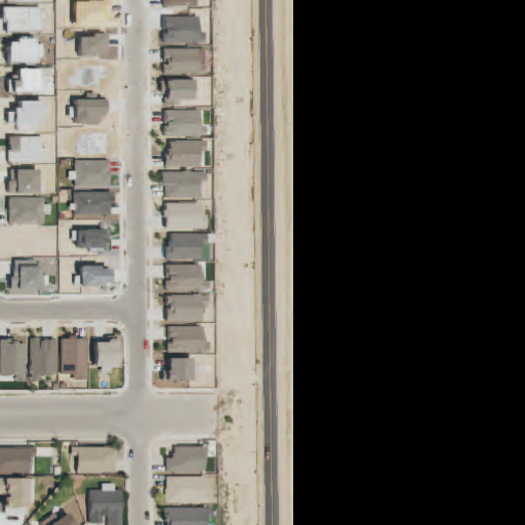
[(6,33),(42,32),(41,8),(2,8),(2,23),(5,23),(6,33)]
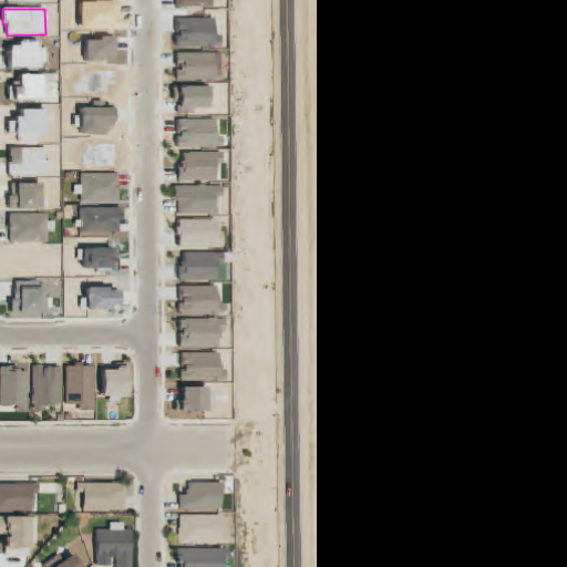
[(175,20),(176,48),(220,48),(220,37),(215,37),(215,19),(175,20)]
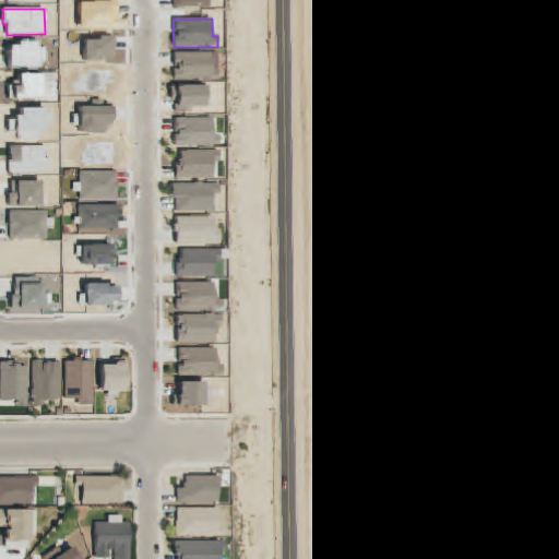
[(37,42),(16,43),(16,47),(8,47),(8,67),(46,67),(46,49),(37,49),(37,42)]
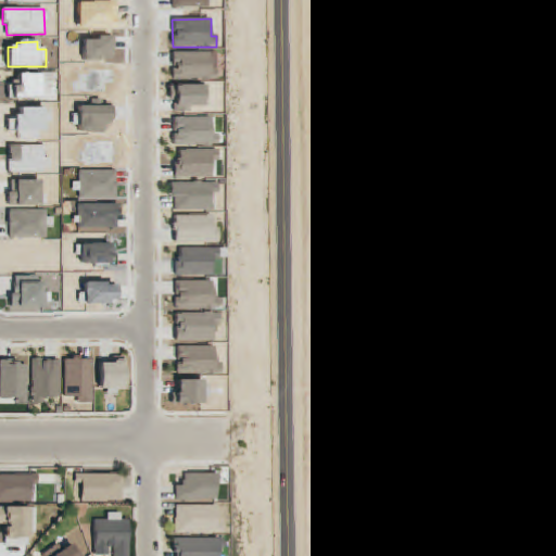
[(173,52),(172,78),(211,79),(212,53),(173,52)]
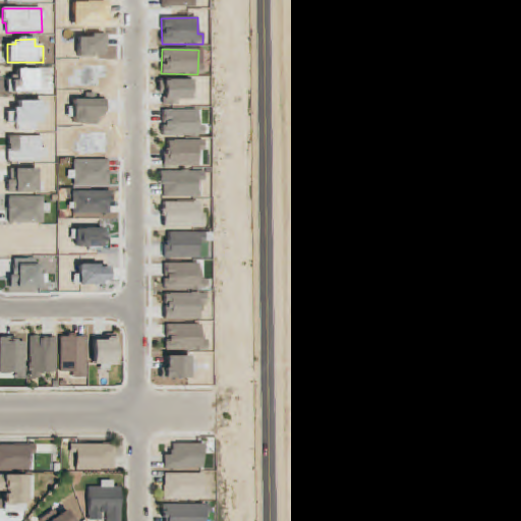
[(39,69),(17,70),(17,80),(7,80),(7,92),(39,91),(39,69)]
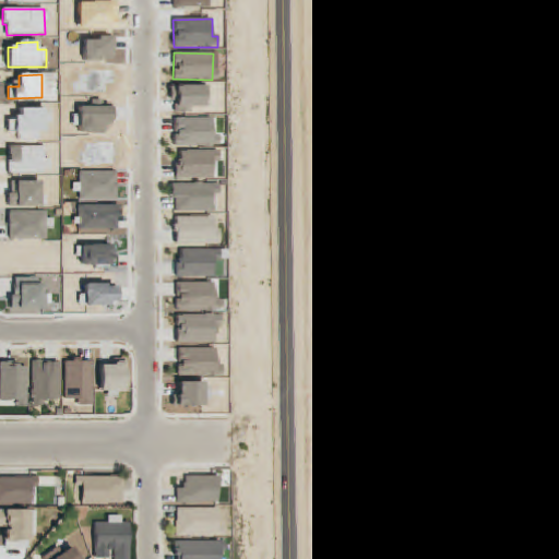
[(176,113),(190,114),(190,107),(209,107),(209,86),(176,86),(176,113)]
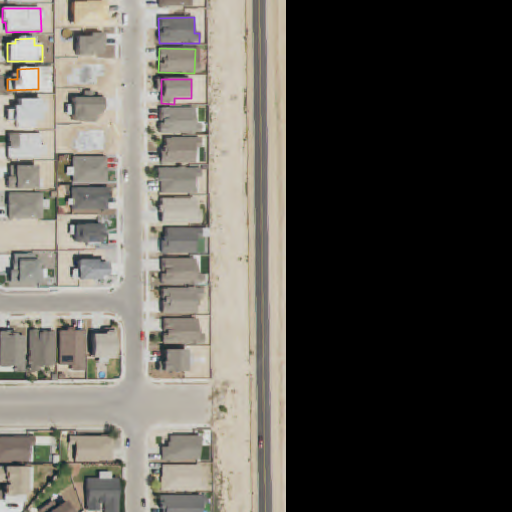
[(195,109),(160,108),(159,134),(200,134),(200,124),(194,124),(195,109)]
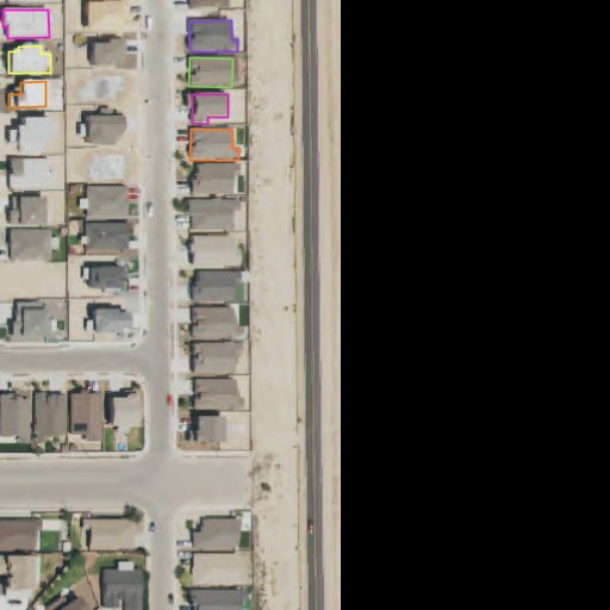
[(191,195),(232,195),(232,179),(238,179),(238,166),(197,165),(197,176),(191,176),(191,195)]
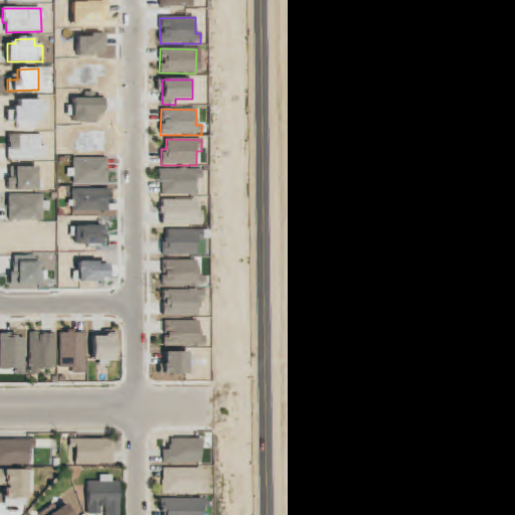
[(162,196),(197,195),(196,180),(202,180),(202,169),(157,170),(157,184),(162,184),(162,196)]
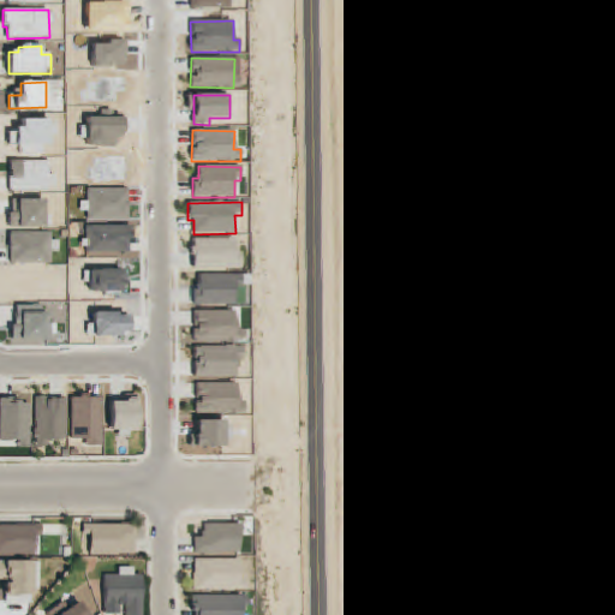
[(242,269),(242,252),(236,252),(236,239),(192,239),(193,269),(242,269)]
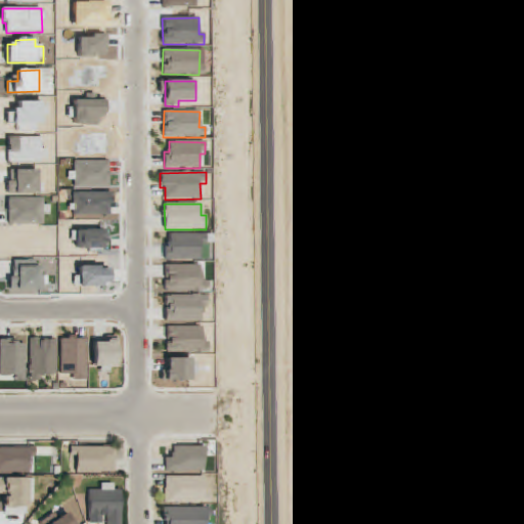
[(77,250),(104,250),(104,230),(77,230),(77,250)]
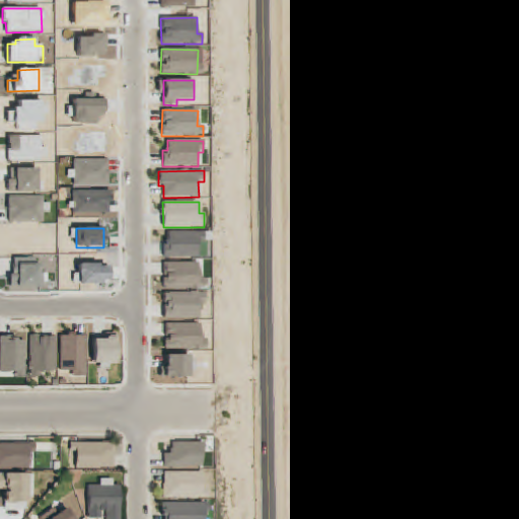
[(199,258),(199,242),(204,242),(205,233),(165,232),(165,257),(199,258)]
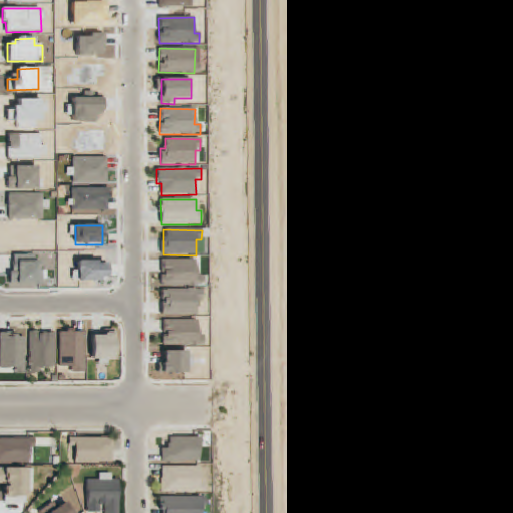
[(161,286),(199,285),(198,260),(161,261),(161,286)]
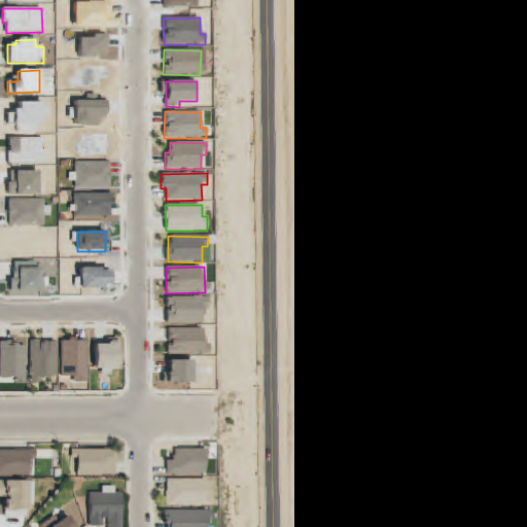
[(10,291),(40,292),(41,269),(11,268),(10,291)]
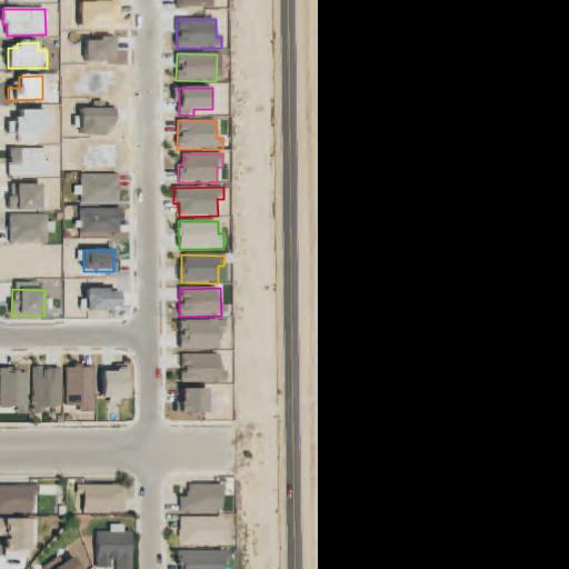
[(179,321),(179,350),(219,350),(219,321),(179,321)]
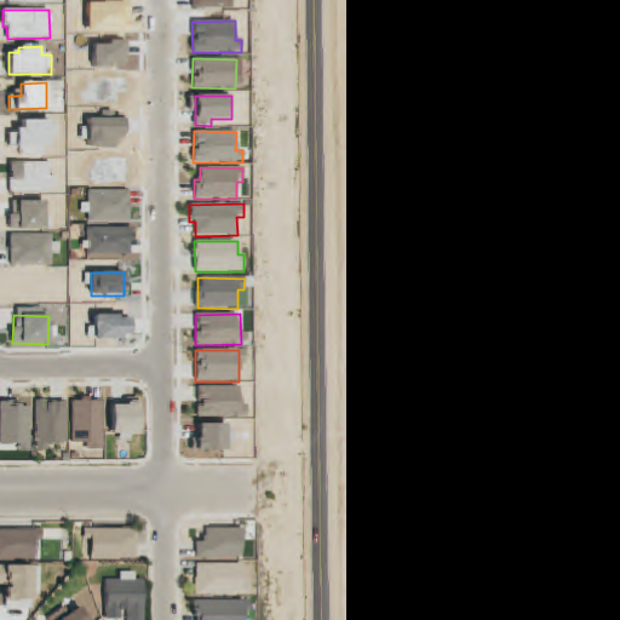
[(197,386),(197,417),(247,418),(247,406),(240,406),(240,388),(197,386)]
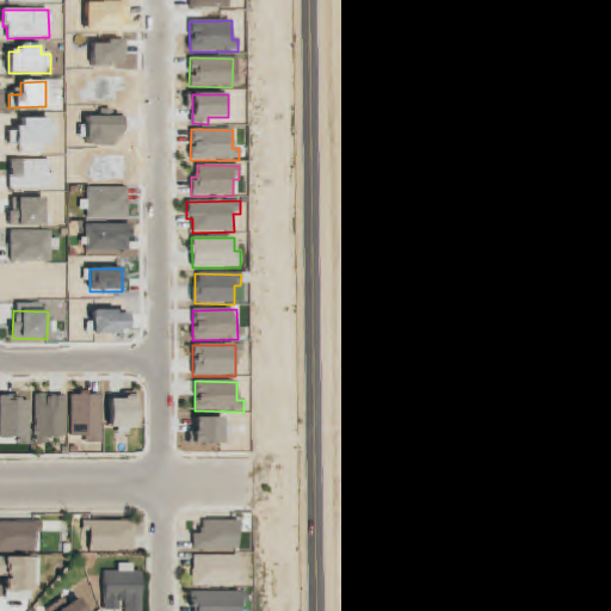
[(71,396),(71,438),(86,437),(86,444),(100,444),(100,395),(71,396)]
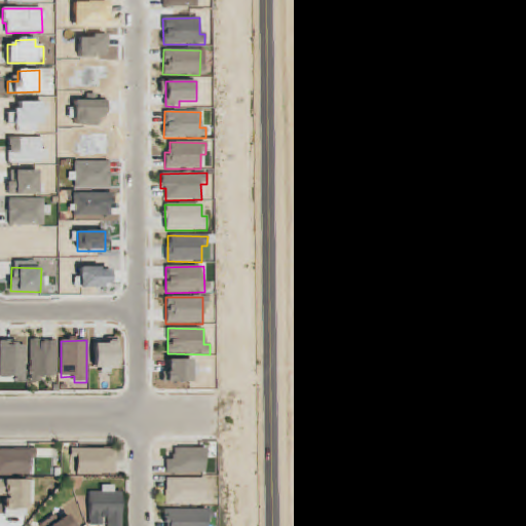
[(55,342),(29,342),(30,382),(42,382),(42,377),(57,377),(55,342)]
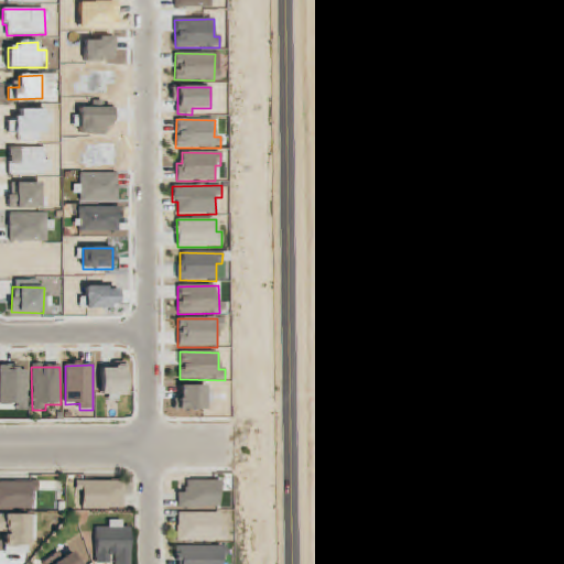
[(101,396),(126,394),(126,368),(101,369),(101,396)]
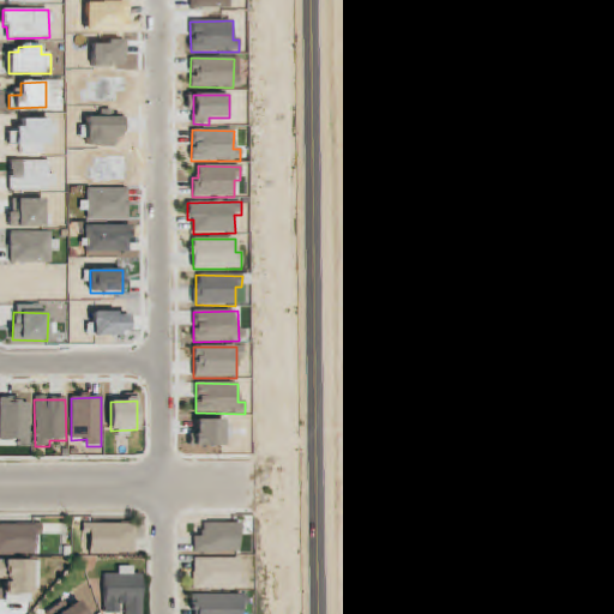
[(224,446),(224,420),(194,420),(194,447),(224,446)]
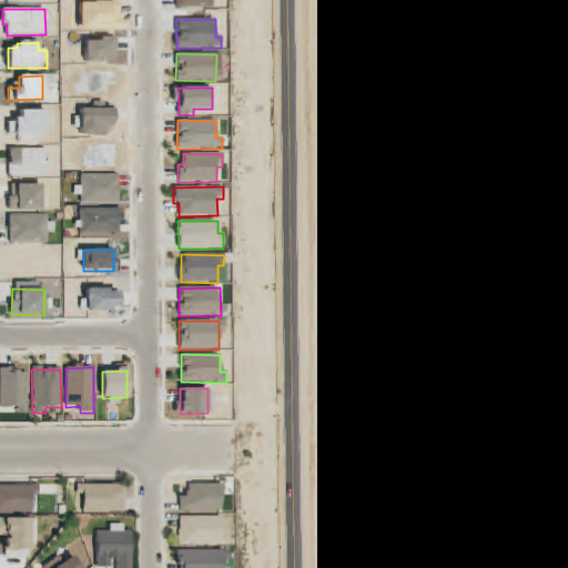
[(179,513),(221,511),(221,484),(186,485),(186,497),(179,497),(179,513)]
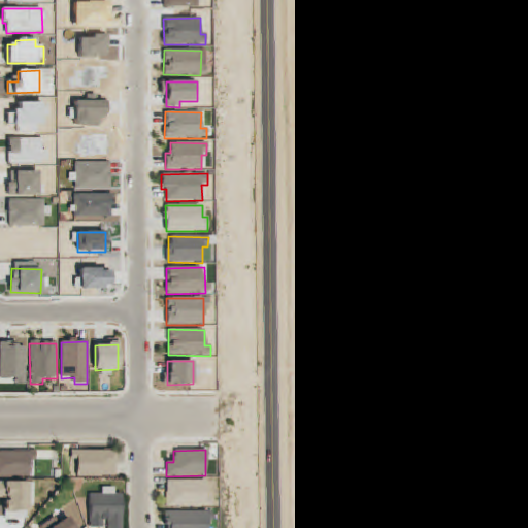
[(0,476),(30,477),(30,460),(35,461),(36,452),(0,451),(0,476)]
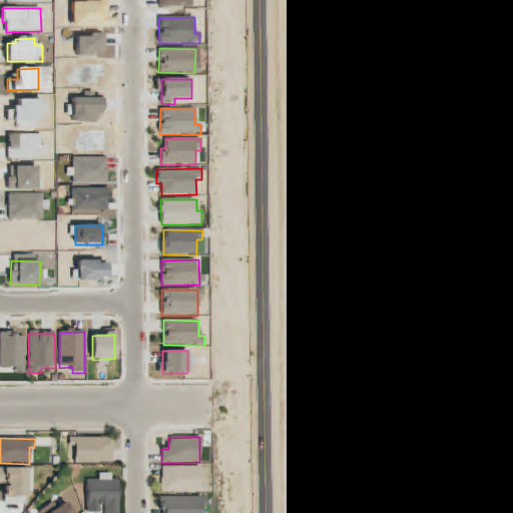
[(74,463),(112,463),(112,438),(68,438),(69,448),(74,448),(74,463)]
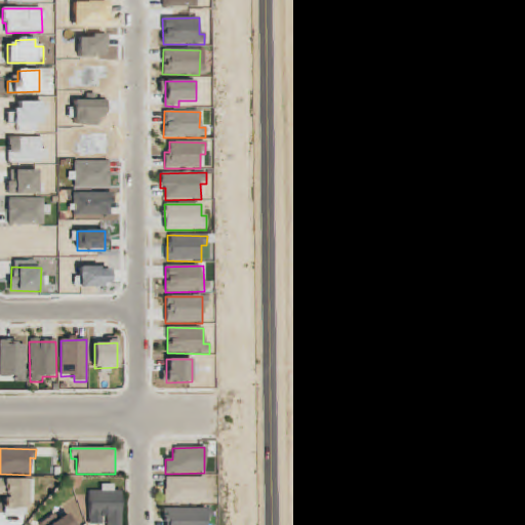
[(204,478),(164,478),(165,505),(210,503),(210,495),(204,495),(204,478)]
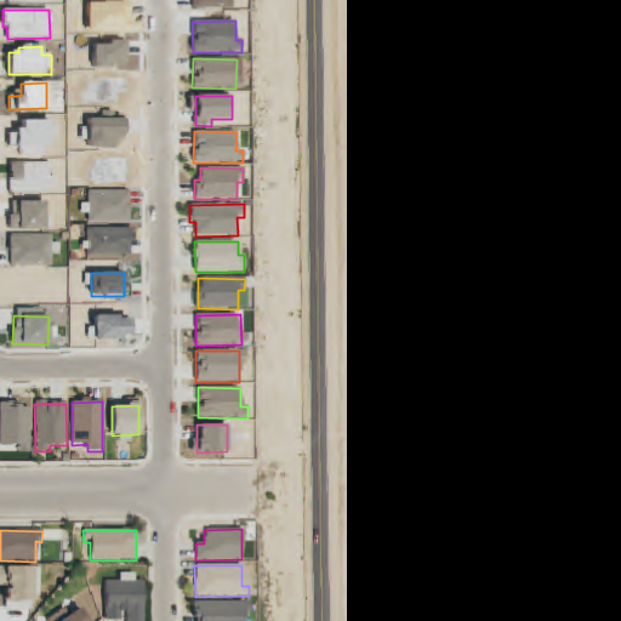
[(5,602),(40,600),(39,567),(0,567),(0,586),(5,587),(5,602)]
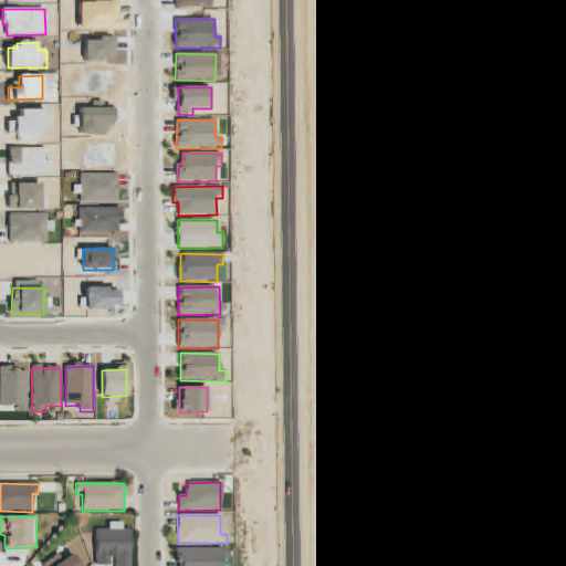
[(132,565),(132,530),(122,530),(122,523),(107,523),(108,530),(95,530),(95,565),(97,565),(114,565),(113,565),(132,565)]
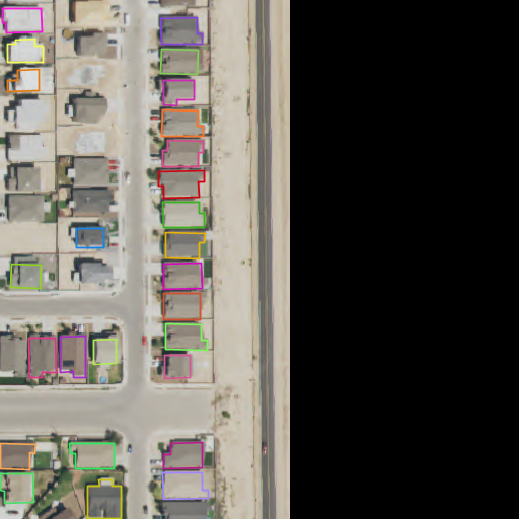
[(162,518),(202,518),(202,514),(208,514),(208,503),(162,503),(162,518)]
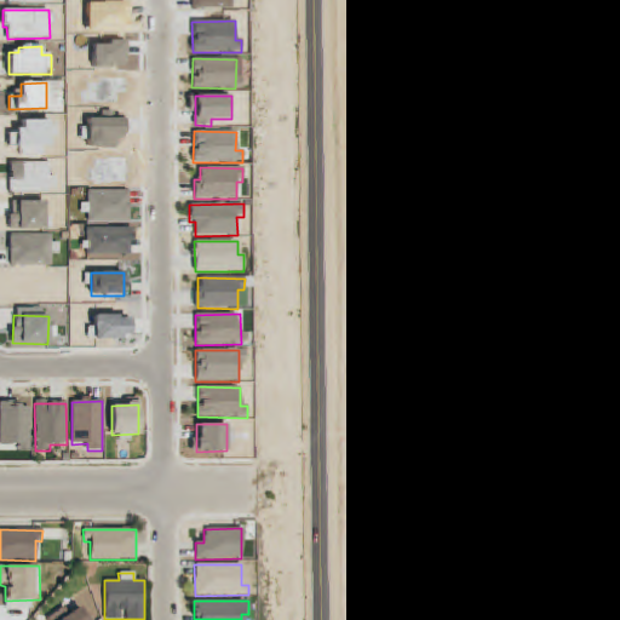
[(90,619),(81,606),(59,619),(90,619)]
